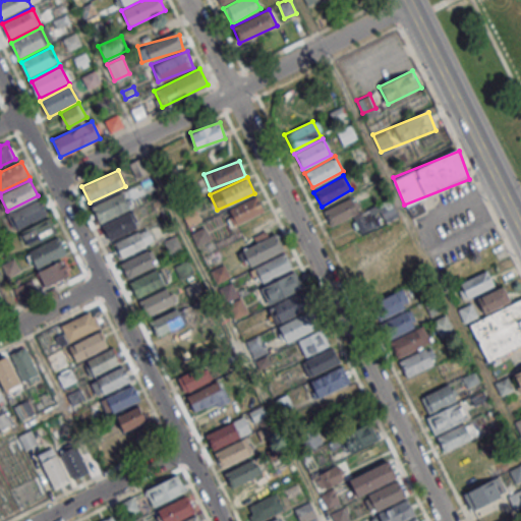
[(137,228),(131,211),(132,210),(124,191),(93,205),(107,240),(137,228)]
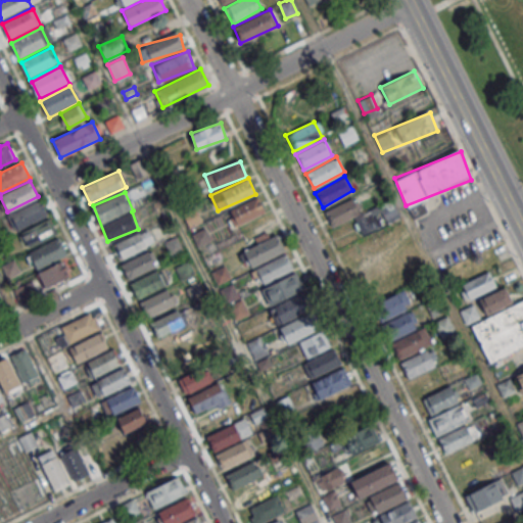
[(325,211),(332,227),(362,212),(354,196),(325,211)]
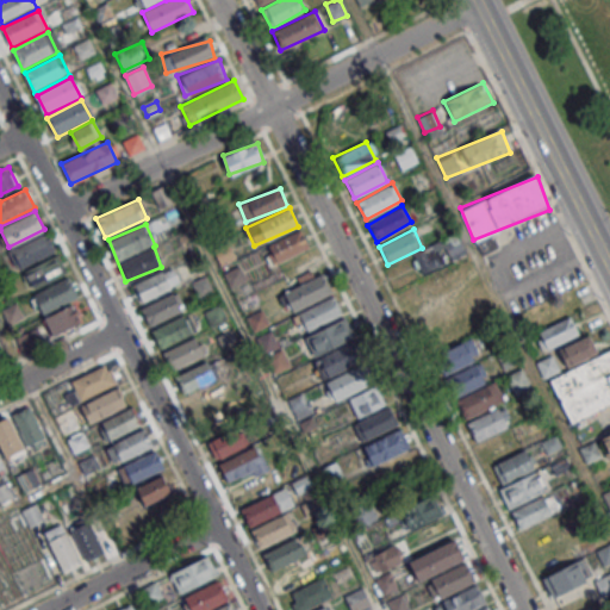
[(10,251),(18,268),(55,249),(47,232),(10,251)]
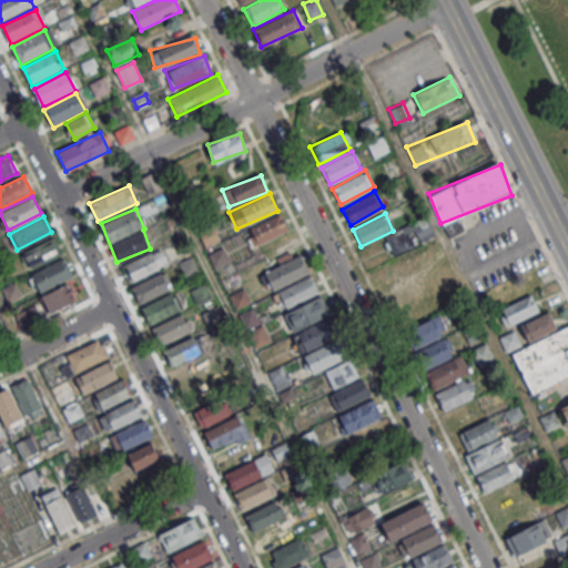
[(250,243),(287,234),(283,216),(245,226),(250,243)]
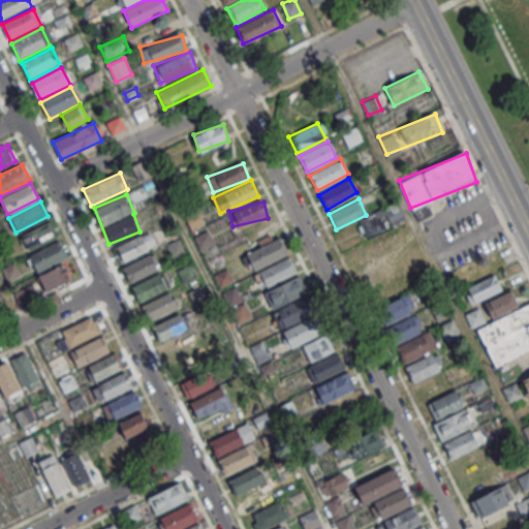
[(358,219),(364,237),(404,219),(397,203),(358,219)]
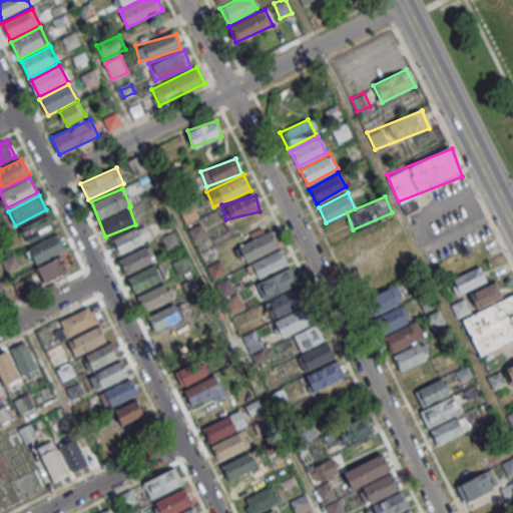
[(270,226),(262,211),(235,224),(242,239),(270,226)]
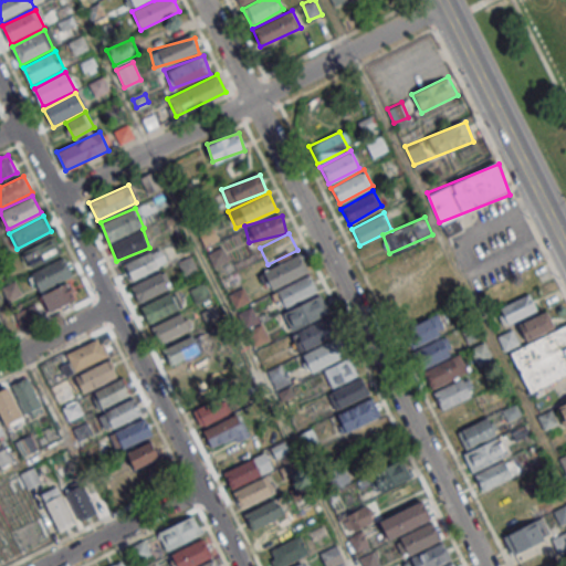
[(62,251),(54,237),(22,252),(30,268),(62,251)]
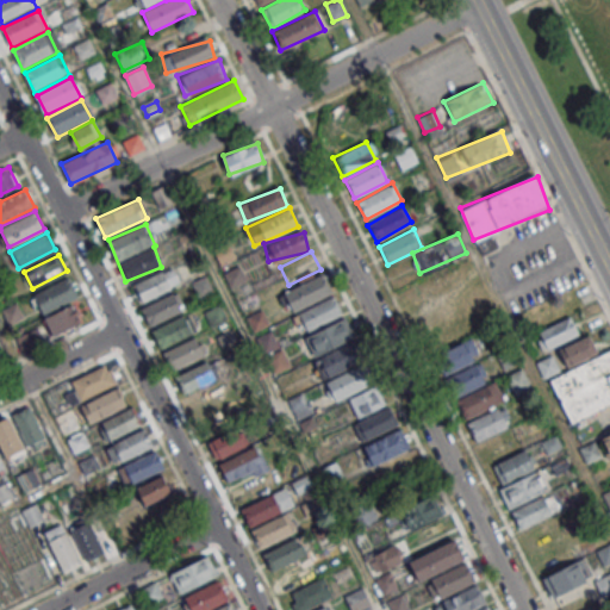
[(180,284),(172,266),(132,285),(141,303),(180,284)]
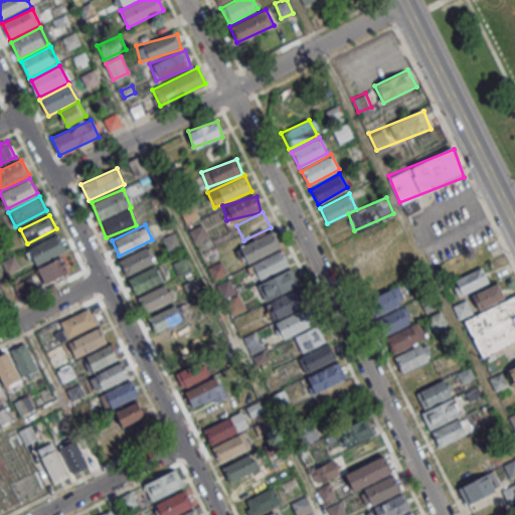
[(373,243),(367,230),(341,243),(348,256),(373,243)]
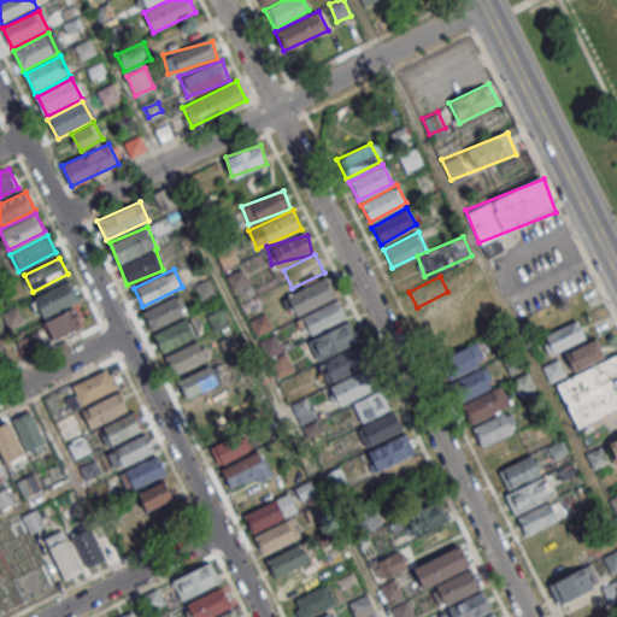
[(287,293),(295,316),(300,313),(309,334),(345,319),(329,277),(287,293)]
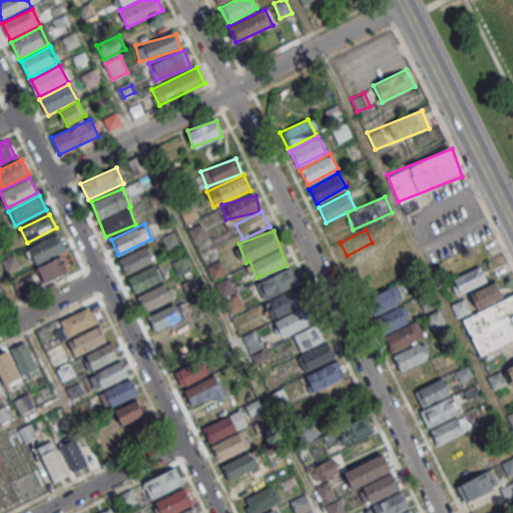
[(27,248),(35,265),(65,249),(57,233),(27,248)]
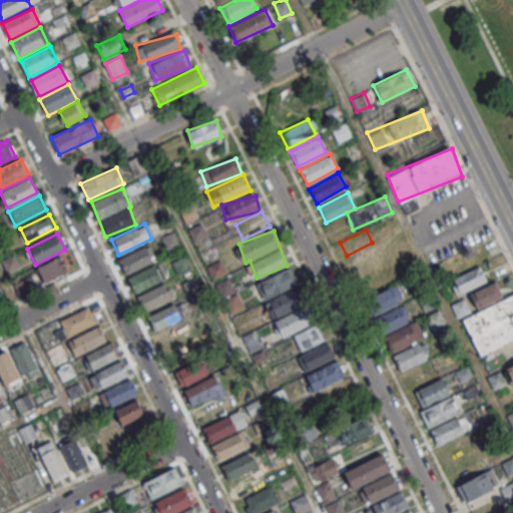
[(0,249),(11,244),(6,235),(0,238),(0,249)]
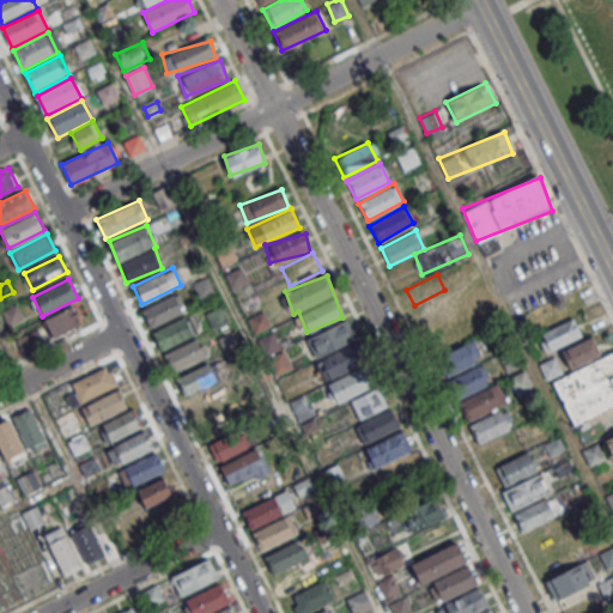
[(186,310),(177,293),(141,309),(150,327),(186,310)]
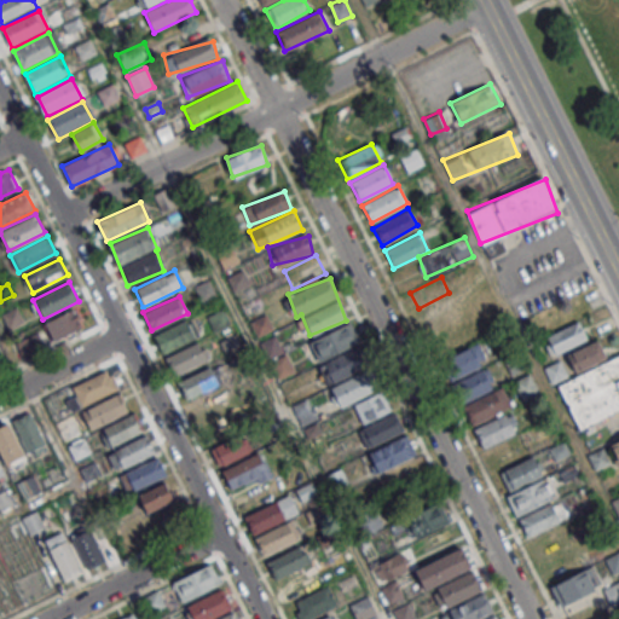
[(467,319),(457,298),(421,313),(439,356),(474,341),(464,320),(467,319)]
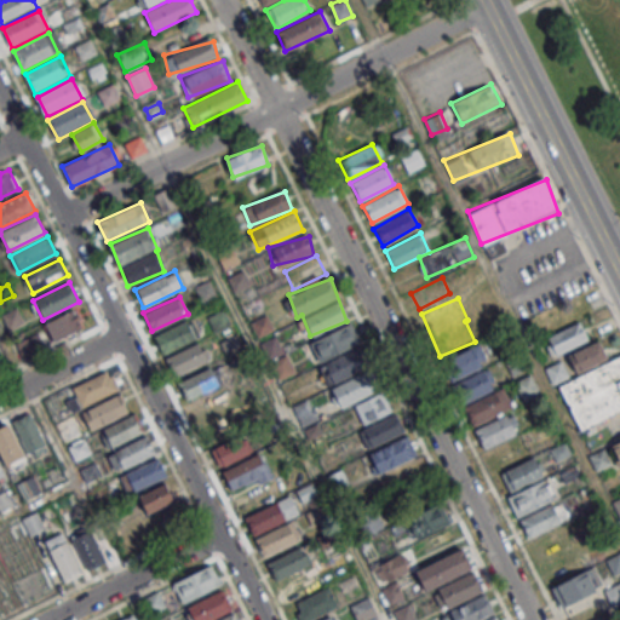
[(53,343),(89,325),(79,305),(44,323),(53,343)]
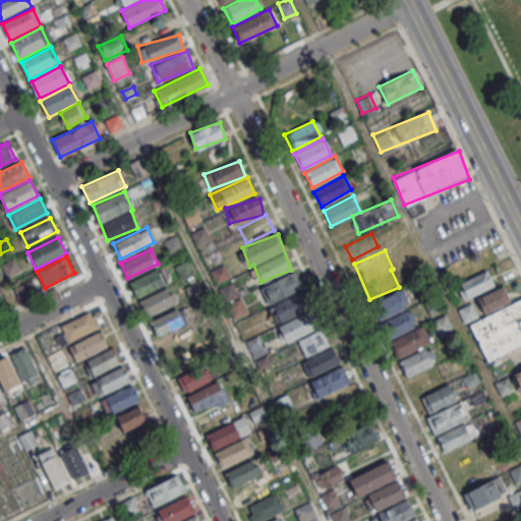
[(3,265),(8,277),(20,271),(15,259),(3,265)]
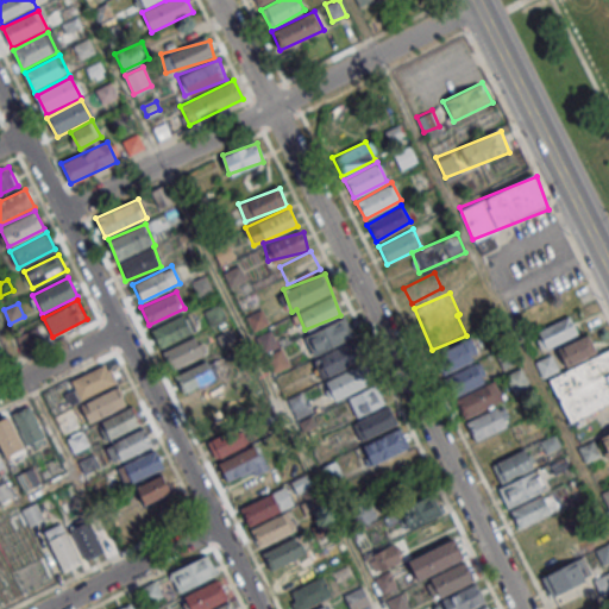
[(151,331),(161,347),(193,331),(184,313),(151,331)]
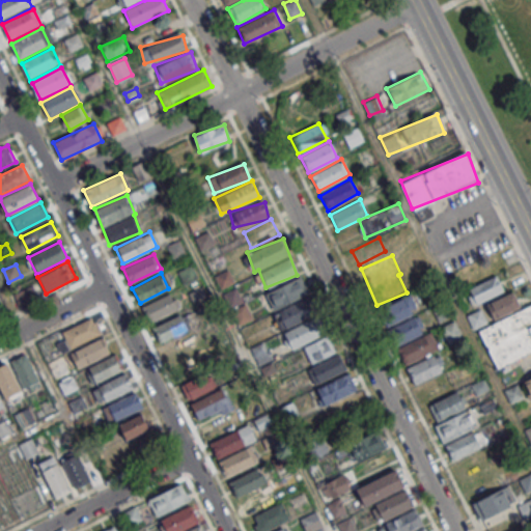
[(465,288),(472,305),(504,291),(498,275),(465,288)]
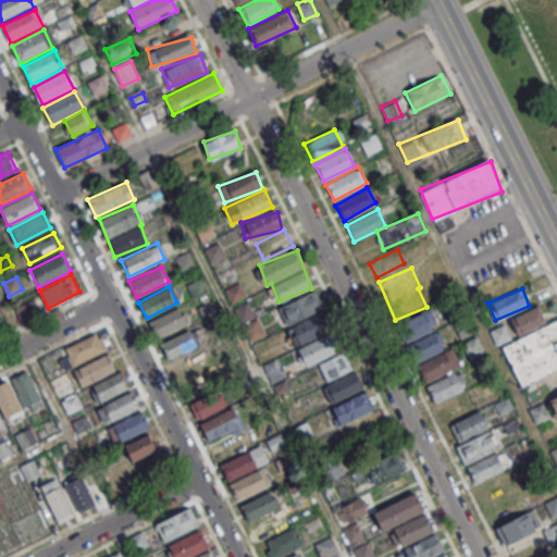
[(287,325),(323,308),(316,291),(279,307),(287,325)]
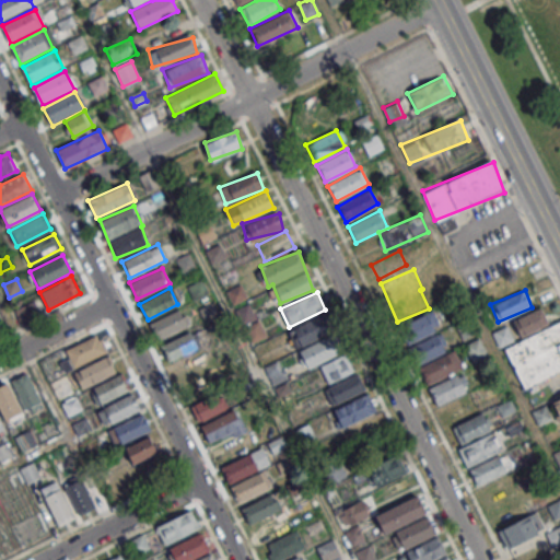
[(34,301),(15,311),(22,325),(42,315),(34,301)]
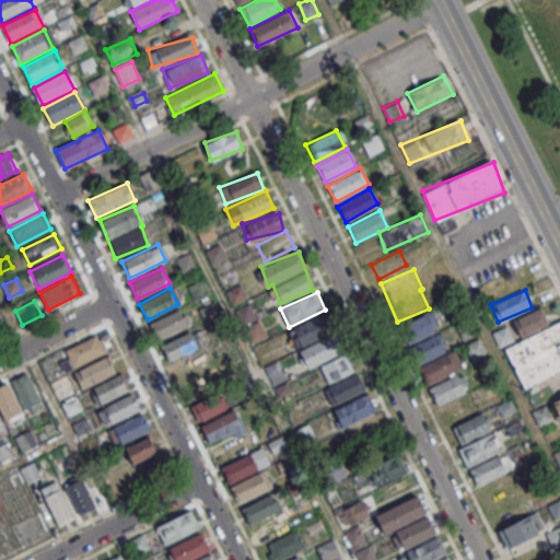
[(255,317),(248,305),(237,312),(243,323),(255,317)]
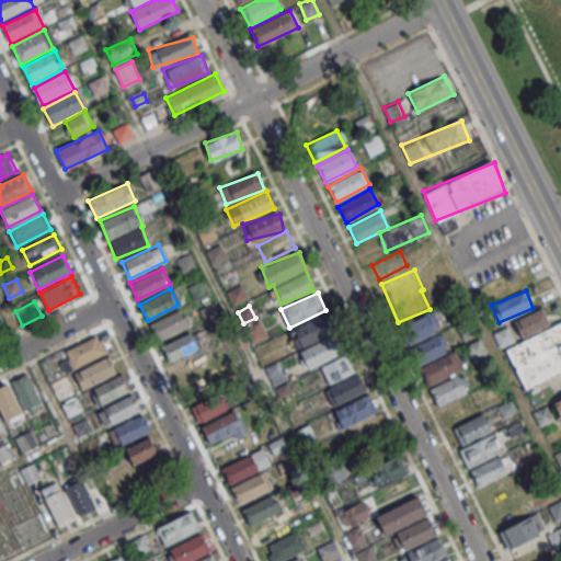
[(149,324),(157,341),(191,325),(183,308),(149,324)]
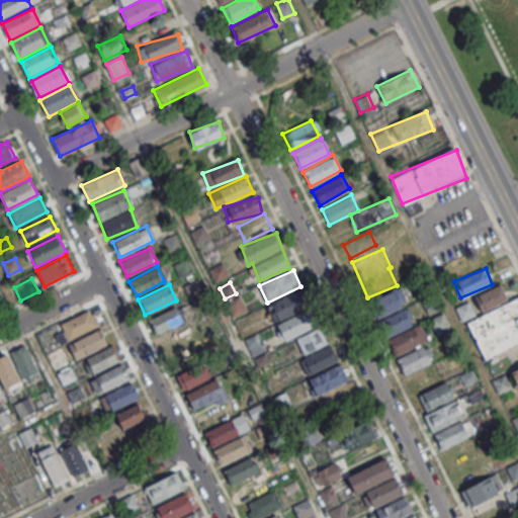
[(472,296),(481,315),(466,320),(483,358),(517,343),(517,296),(508,300),(502,284),(472,296)]
